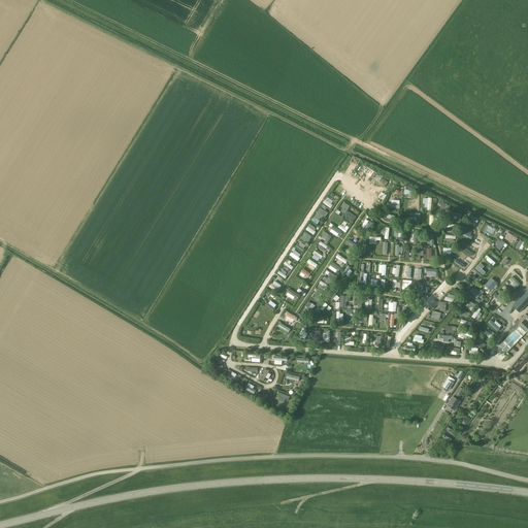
[(344,162),(338,169),(341,171),(348,164),(344,162)]
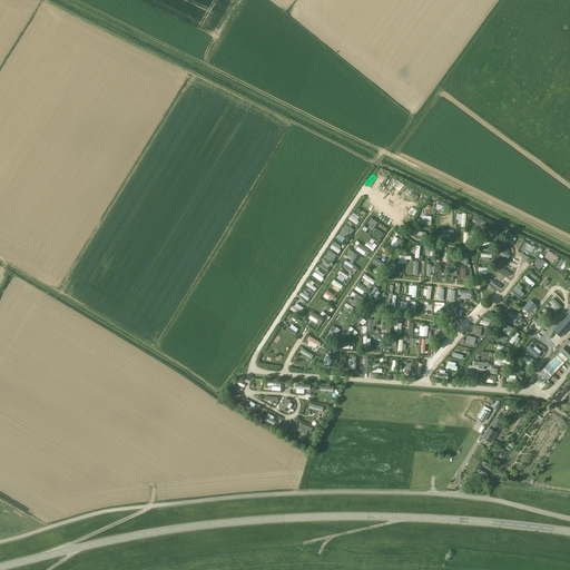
[(411,196),(413,189),(395,183),(394,186),(400,188),(399,192),(411,196)]
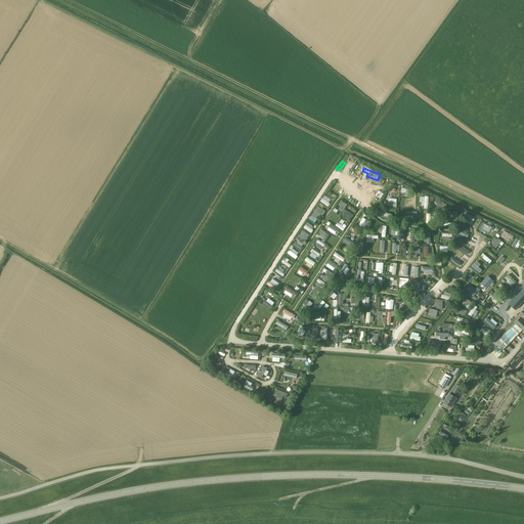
[(332,204),(323,199),(320,202),(329,208),(332,204)]
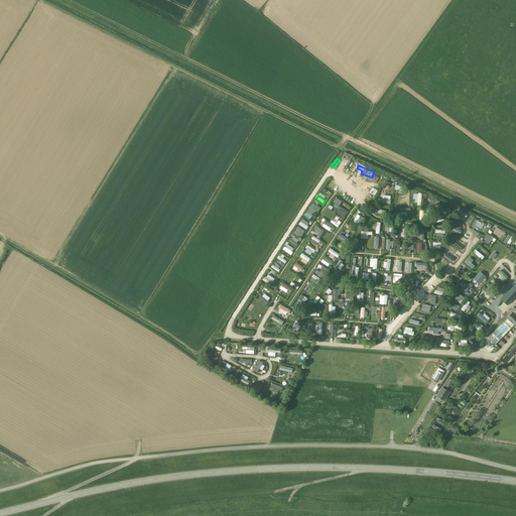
[(439,209),(439,201),(431,201),(431,205),(426,205),(426,208),(439,209)]
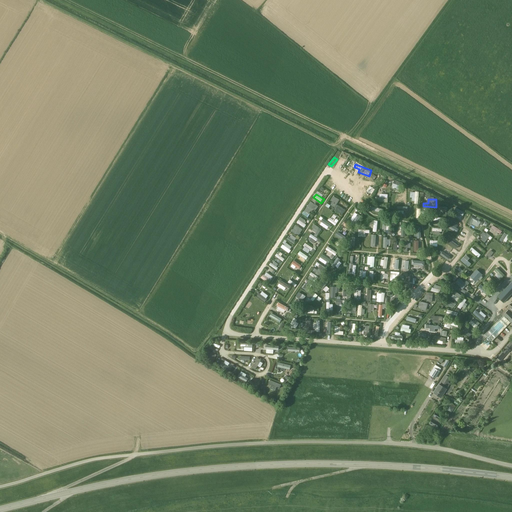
[(318,208),(310,202),(308,206),(316,211),(318,208)]
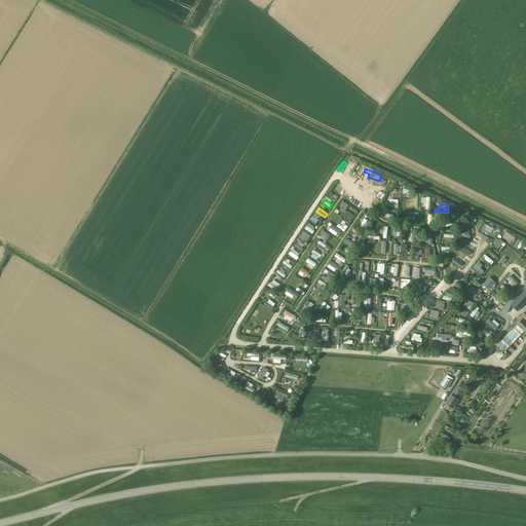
[(475,224),(465,219),(464,222),(473,227),(475,224)]
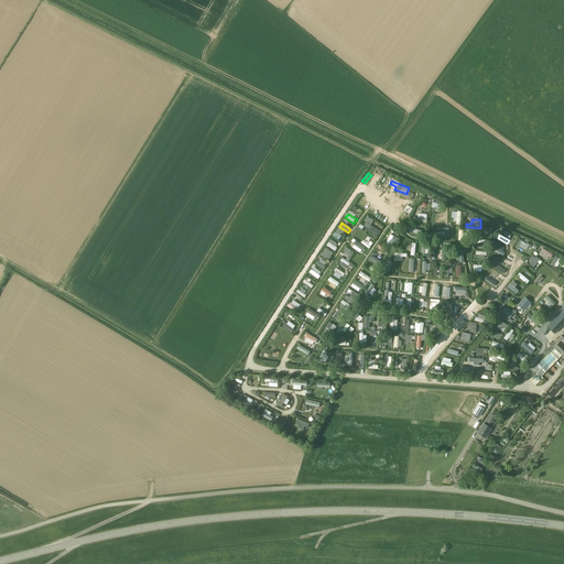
[(396,236),(389,245),(392,247),(399,238),(396,236)]
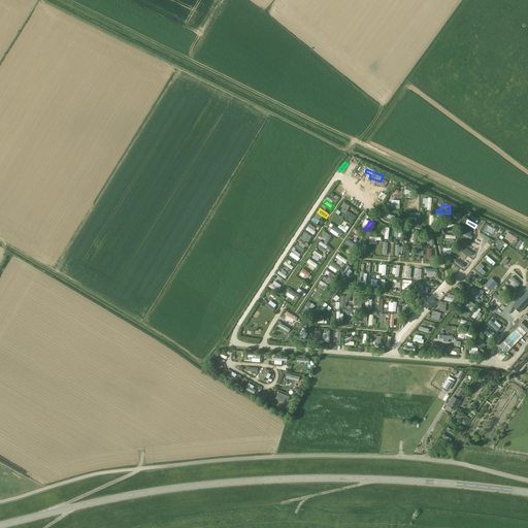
[(495,227),(487,223),(483,231),(486,232),(488,227),(493,230),(495,227)]
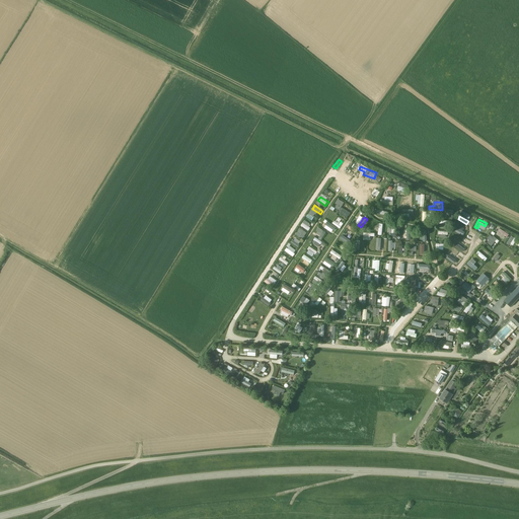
[(310,228),(302,222),(300,226),(308,231),(310,228)]
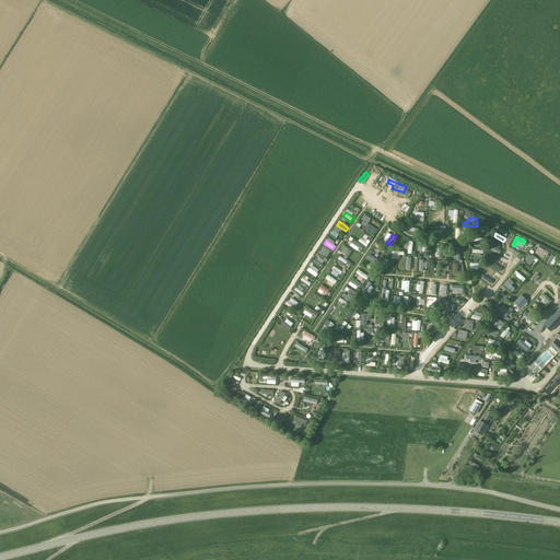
[(362,245),(353,240),(351,243),(360,248),(362,245)]
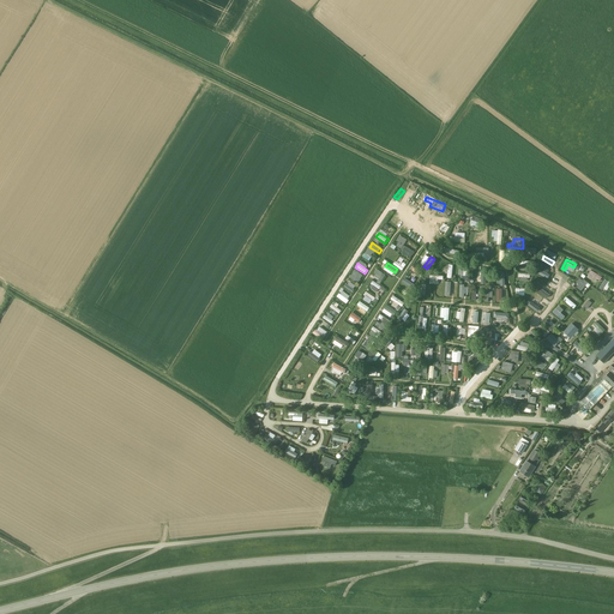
[(423,272),(413,266),(411,270),(421,276),(423,272)]
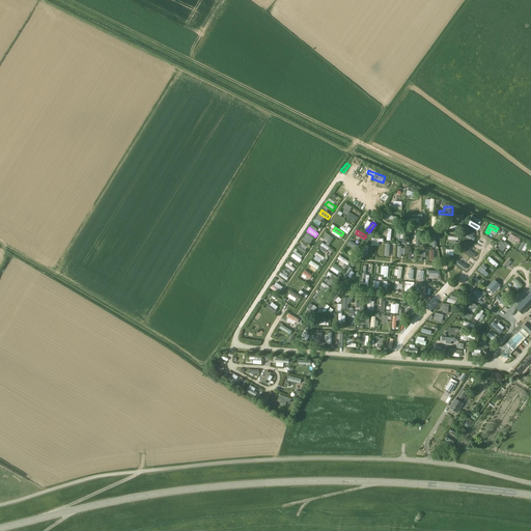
[(476,238),(467,232),(465,236),(474,242),(476,238)]
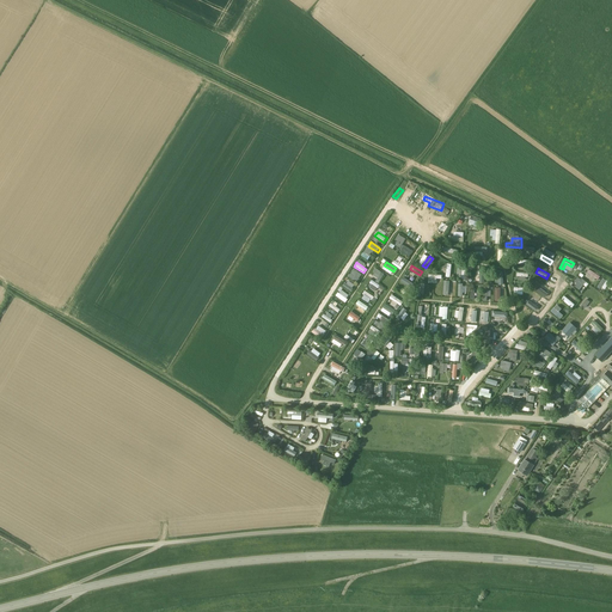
[(589,269),(587,273),(598,280),(599,276),(589,269)]
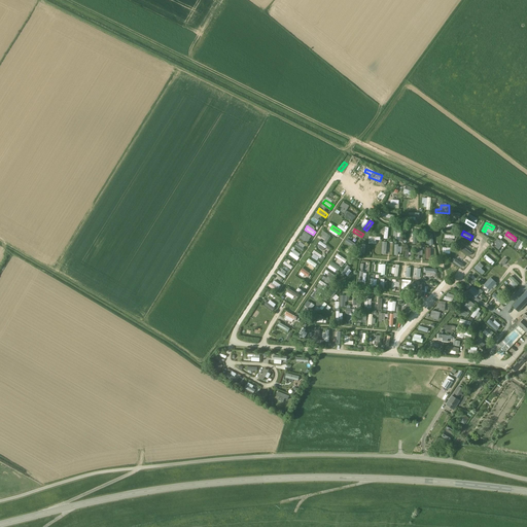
[(356,245),(348,239),(346,242),(354,248),(356,245)]
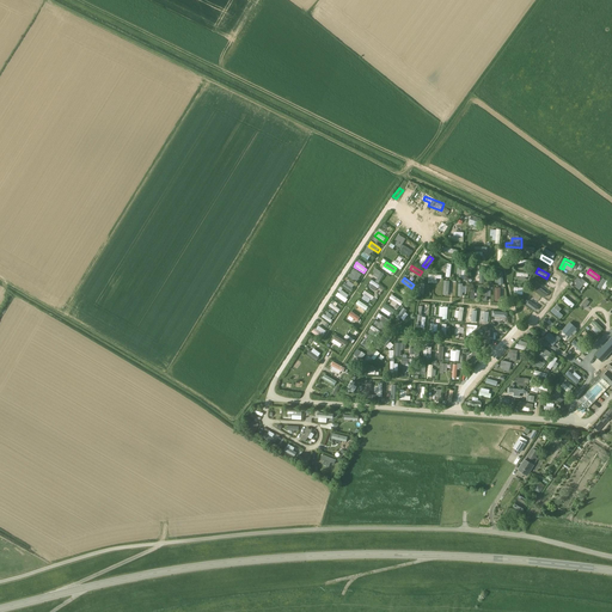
[(577,277),(575,280),(585,288),(587,285),(577,277)]
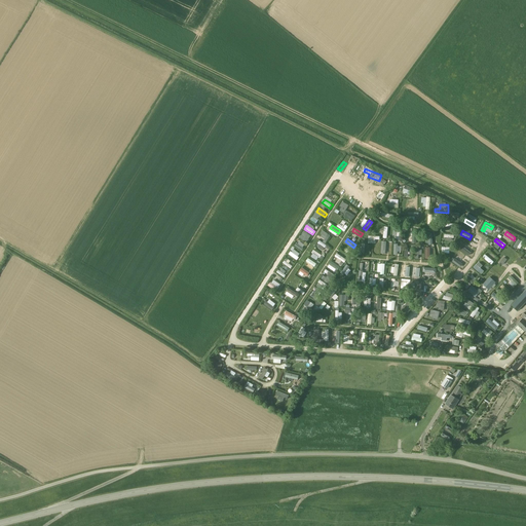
[(513,247),(515,249),(521,240),(518,238),(513,247)]
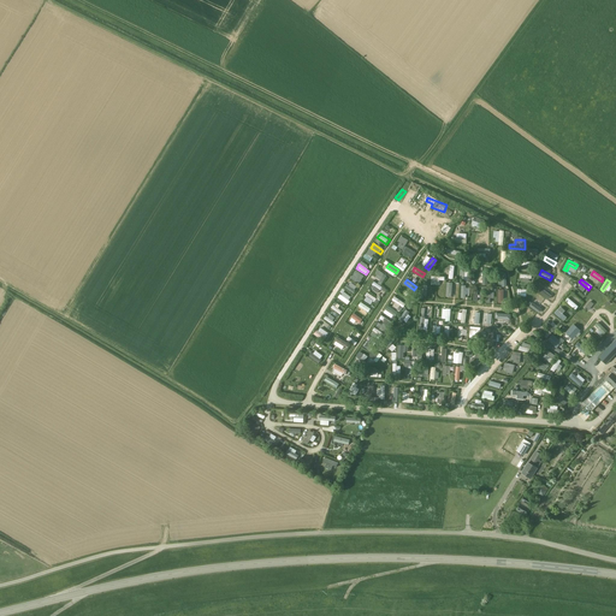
[(551,288),(540,282),(538,285),(549,291),(551,288)]
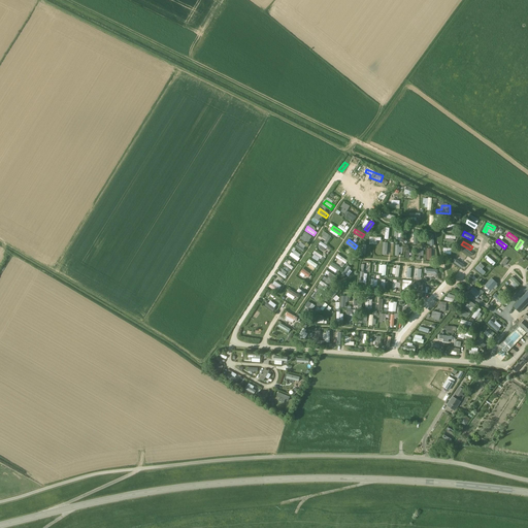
[(305,249),(297,243),(295,248),(303,253),(305,249)]
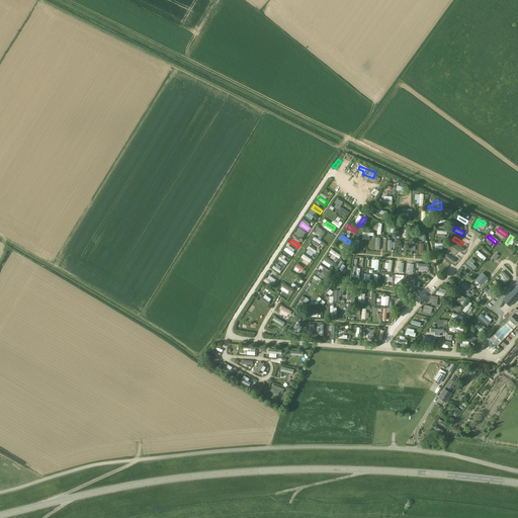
[(351,250),(356,242),(353,240),(348,249),(351,250)]
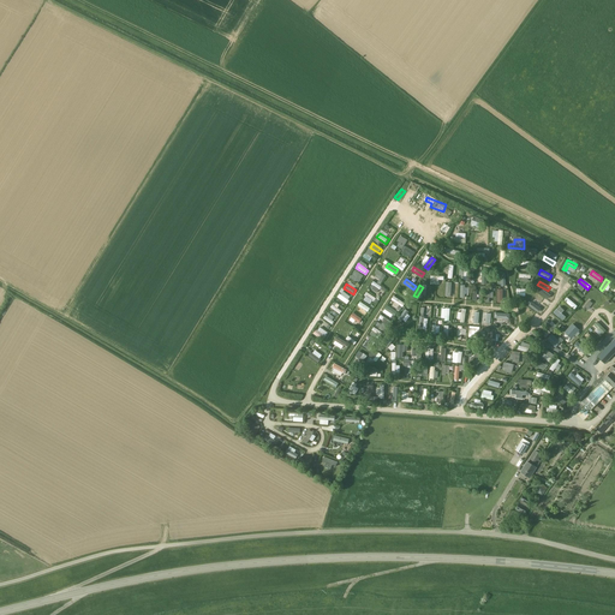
[(545,293),(536,287),(533,291),(543,297),(545,293)]
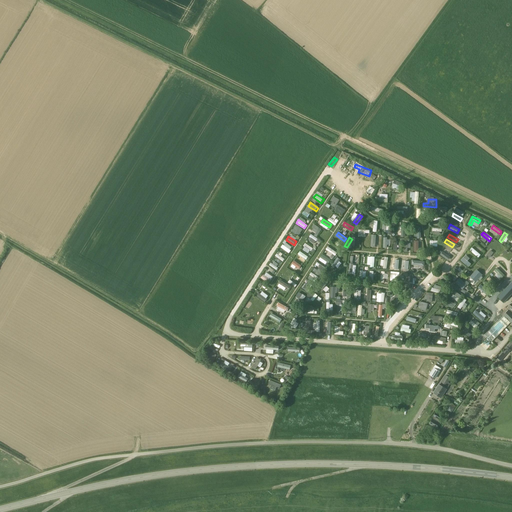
[(291,250),(283,245),(280,248),(289,253),(291,250)]
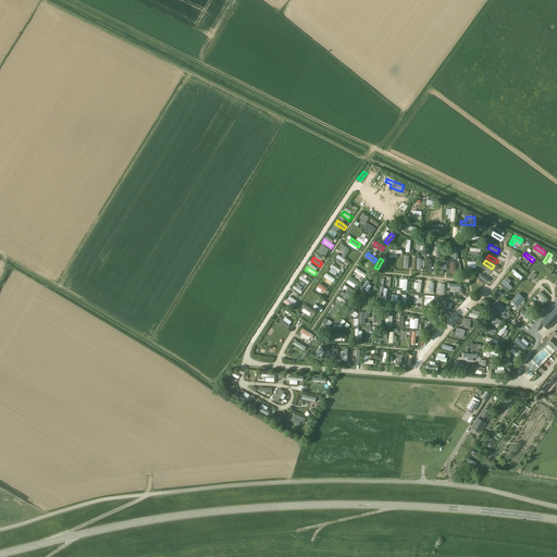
[(523,277),(524,275),(516,268),(515,269),(523,277)]
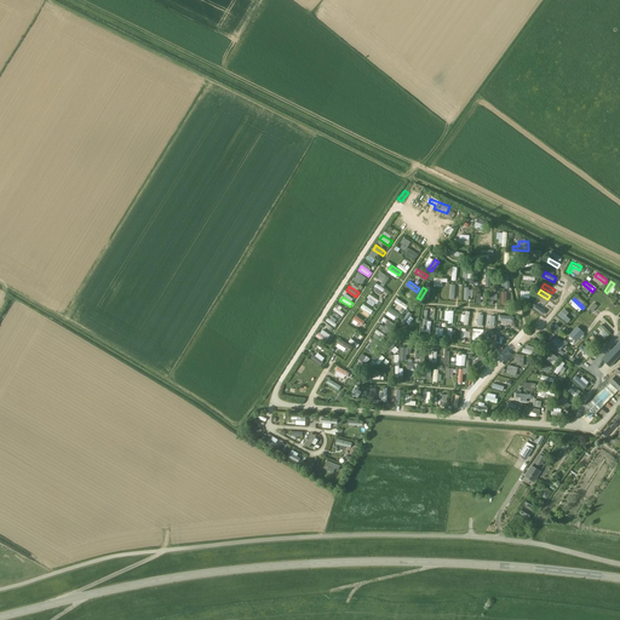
[(408,305),(399,299),(396,303),(406,309),(408,305)]
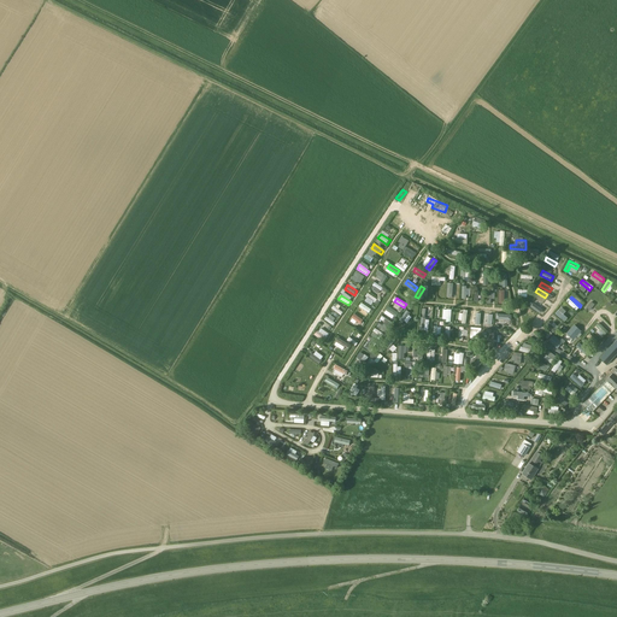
[(570,299),(566,303),(576,310),(579,307),(570,299)]
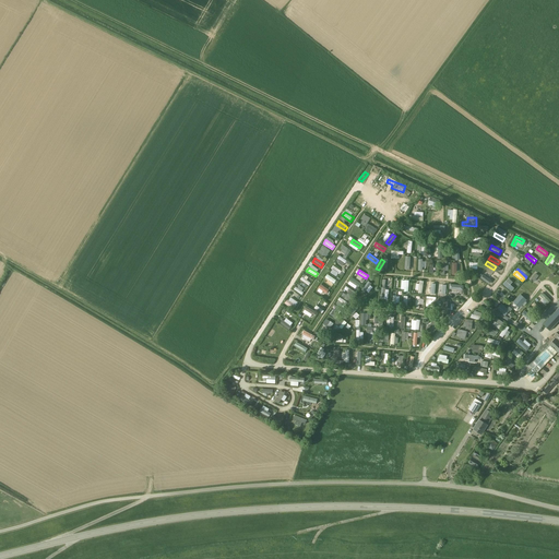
[(311,282),(302,276),(300,281),(309,286),(311,282)]
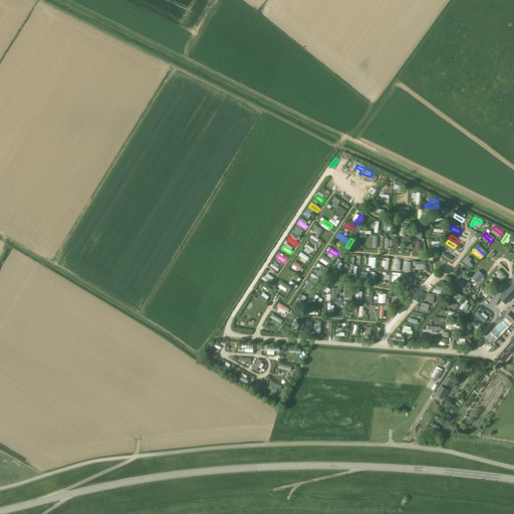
[(448,254),(442,261),(445,264),(451,256),(448,254)]
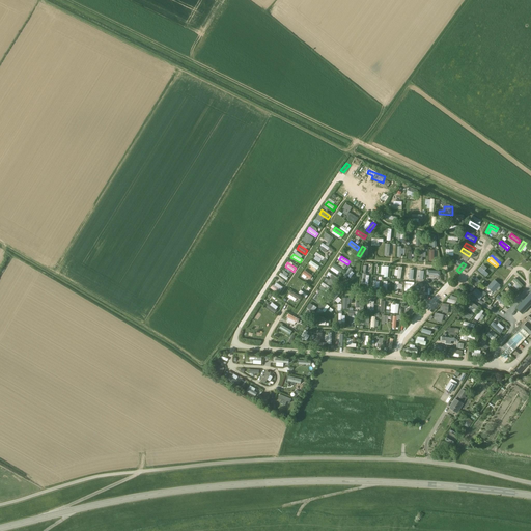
[(343,270),(335,264),(333,268),(341,273),(343,270)]
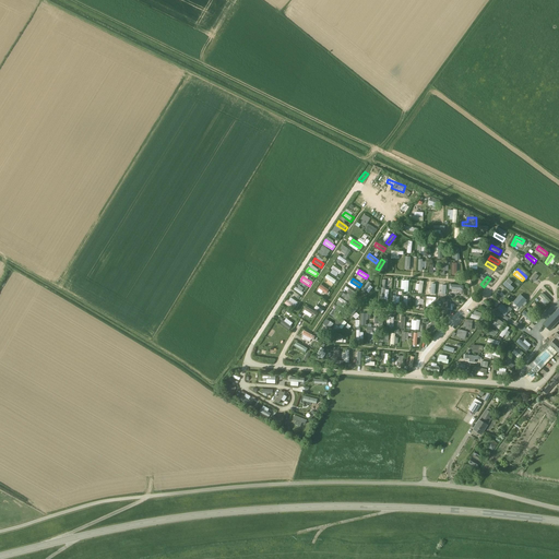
[(368,282),(363,290),(365,293),(371,284),(368,282)]
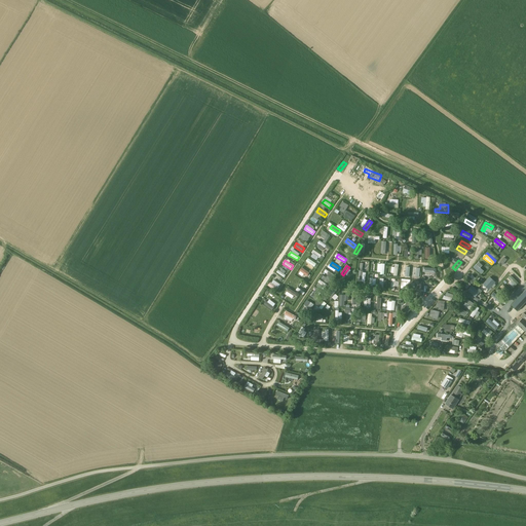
[(476,265),(474,267),(482,274),(484,272),(476,265)]
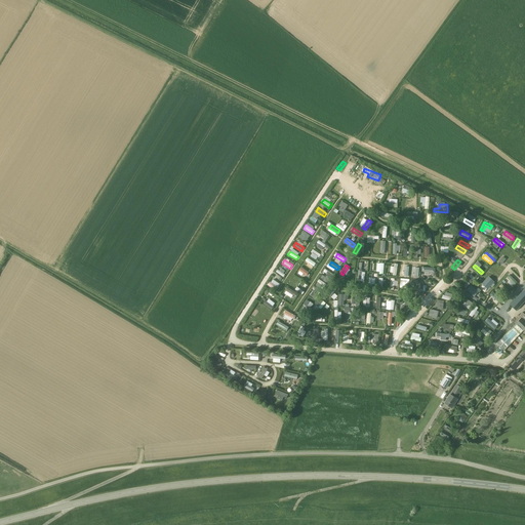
[(286,274),(278,269),(276,273),(284,278),(286,274)]
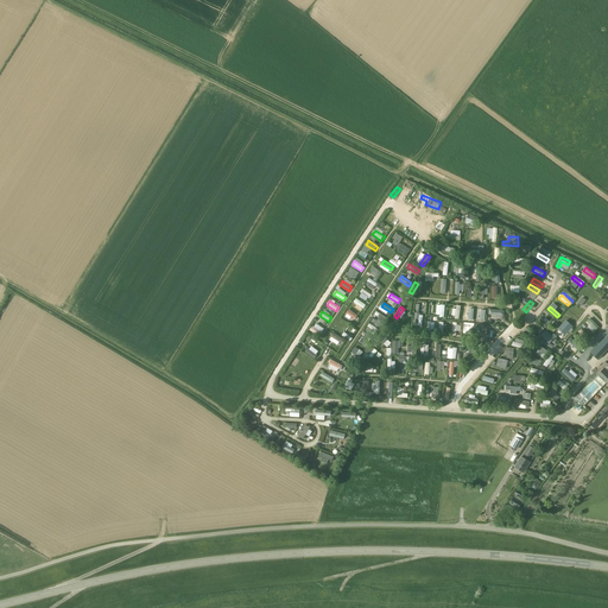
[(382,317),(377,327),(380,329),(386,320),(382,317)]
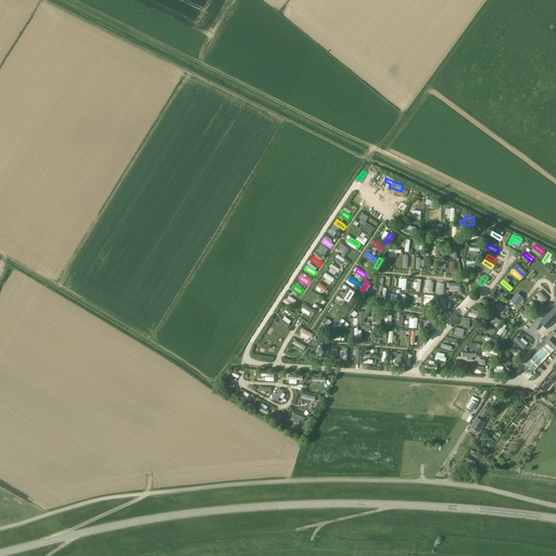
[(494,290),(491,293),(500,301),(502,298),(494,290)]
